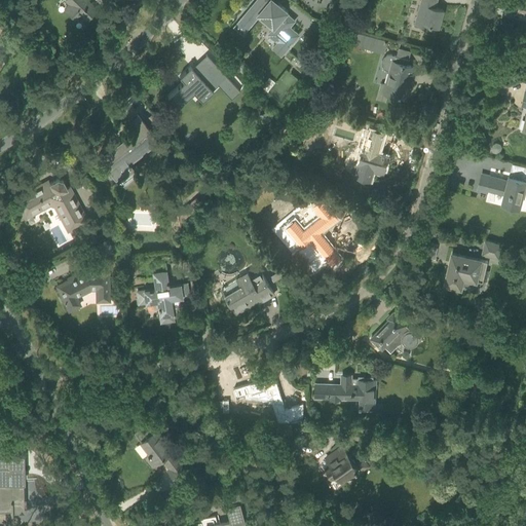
[(66,0),(70,3),(67,6),(65,8),(76,20),(81,14),(85,19),(96,8),(86,0),(66,0)]
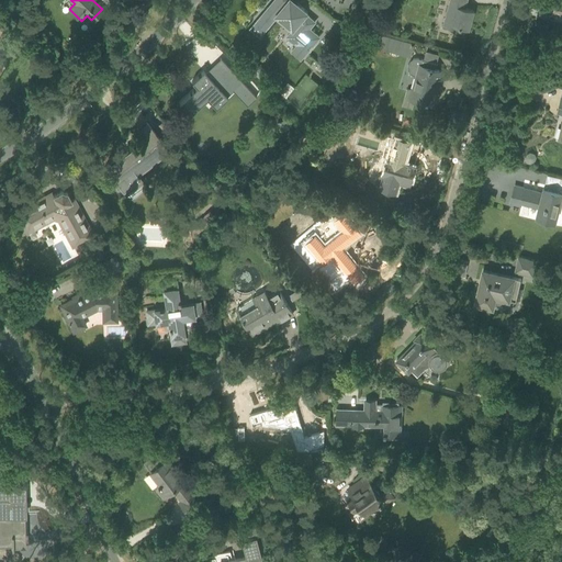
[(274,0),(250,29),(260,36),(277,17),(291,29),(293,30),(300,35),(293,42),(296,44),(306,53),(319,37),(310,29),(315,22),(306,14),(307,13),(298,4),(296,7),(290,1),(288,0),(274,0)]
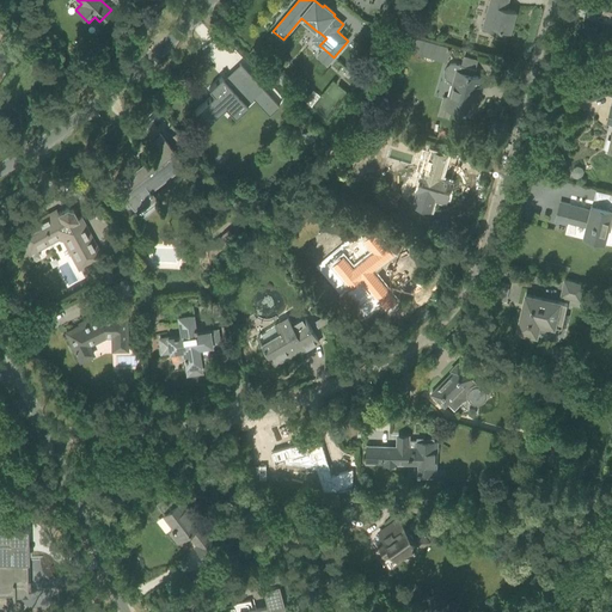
[(490,0),(485,19),(494,22),(493,28),(510,32),(516,12),(502,7),(503,1),(508,2),(508,0),(490,0)]
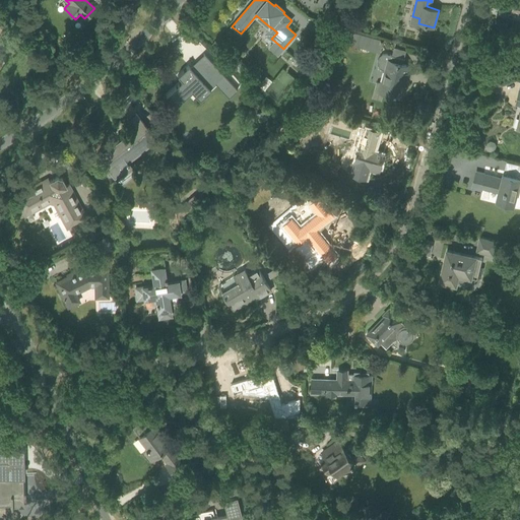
[(324,28),(321,35),(326,38),(329,31),(324,28)]
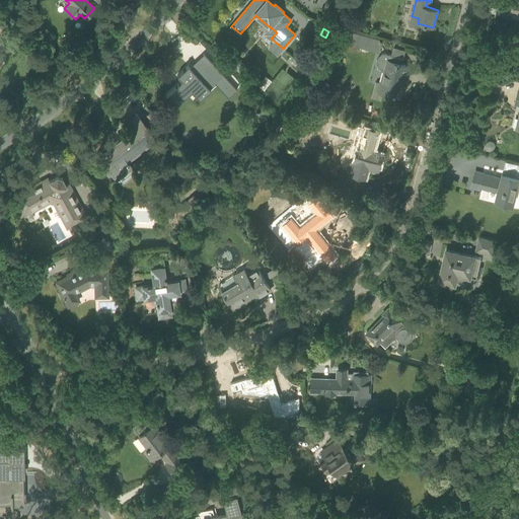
[(353,30),(349,45),(378,53),(382,39),(353,30)]
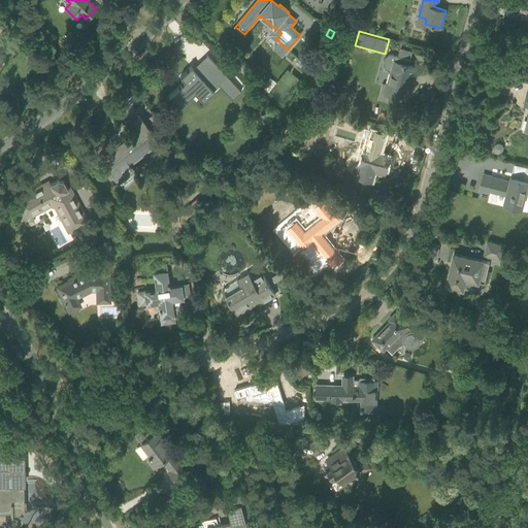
[(18,47),(10,36),(2,41),(9,53),(18,47)]
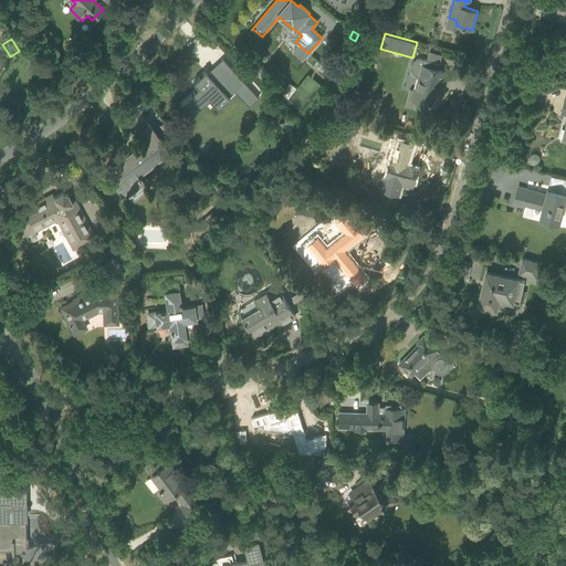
[(409,92),(406,105),(415,107),(417,101),(433,106),(435,104),(437,105),(438,104),(440,97),(439,96),(437,95),(437,94),(439,87),(441,88),(446,72),(439,71),(441,64),(421,60),(420,59),(418,60),(416,60),(415,61),(413,62),(412,63),(411,65),(411,67),(411,70),(411,71),(412,73),(413,74),(415,75),(416,76),(418,76),(417,81),(418,82),(416,91),(409,92)]
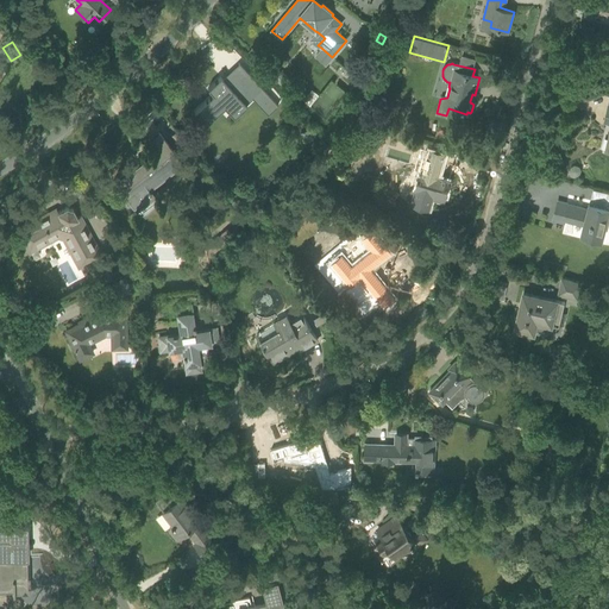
[(213,94),(194,112),(206,125),(206,124),(206,123),(224,105),(233,115),(233,117),(246,105),(245,105),(244,104),(261,88),(242,67),(240,68),(231,77),(232,80),(231,81),(227,85),(220,77),(207,89),(208,90),(209,89),(213,94)]
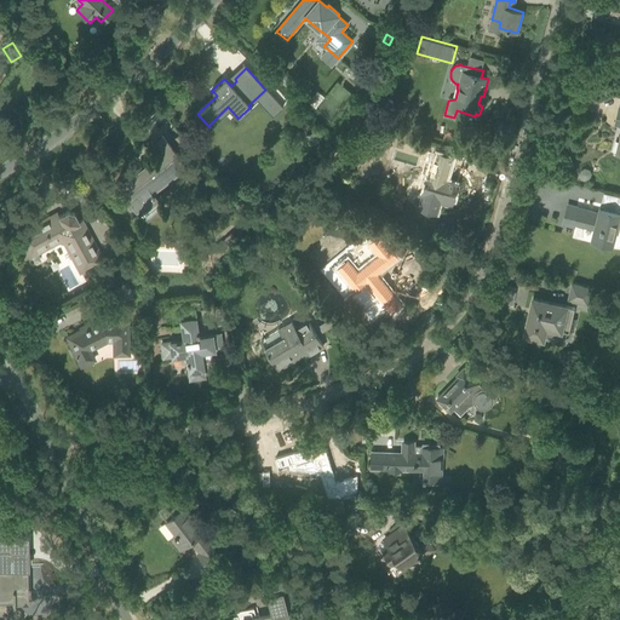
[(293,79),(282,70),(275,78),(286,86),(293,79)]
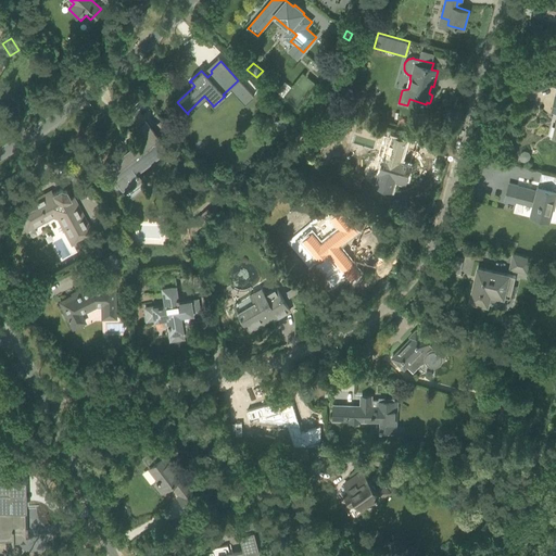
[(312,109),(317,112),(320,104),(315,101),(312,109)]
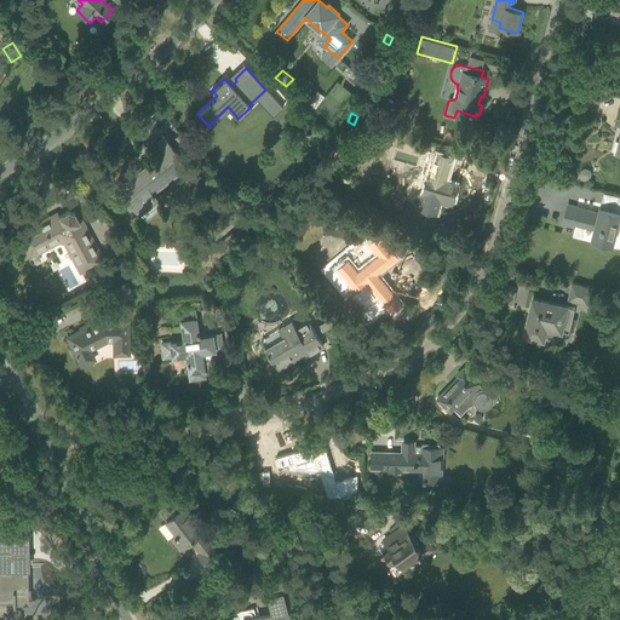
[(305,136),(308,145),(317,143),(315,133),(305,136)]
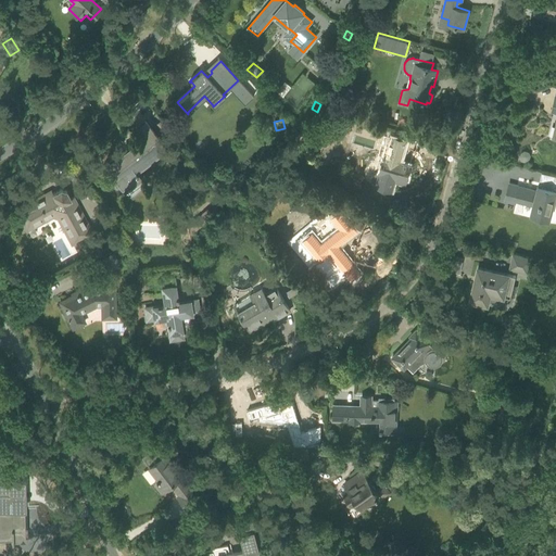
[(166,150),(152,130),(146,122),(137,128),(144,139),(117,160),(115,156),(114,156),(114,159),(105,165),(104,164),(103,165),(115,180),(110,185),(118,196),(123,192),(124,193),(141,180),(136,173),(166,150)]
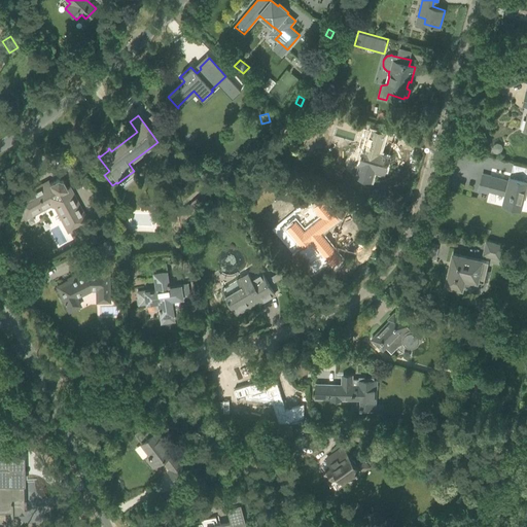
[(372,129),(365,149),(363,148),(358,166),(355,166),(353,167),(352,169),(352,172),(353,174),(355,176),(371,181),(374,173),(383,175),(389,156),(376,152),(379,143),(381,144),(384,133),(372,129)]
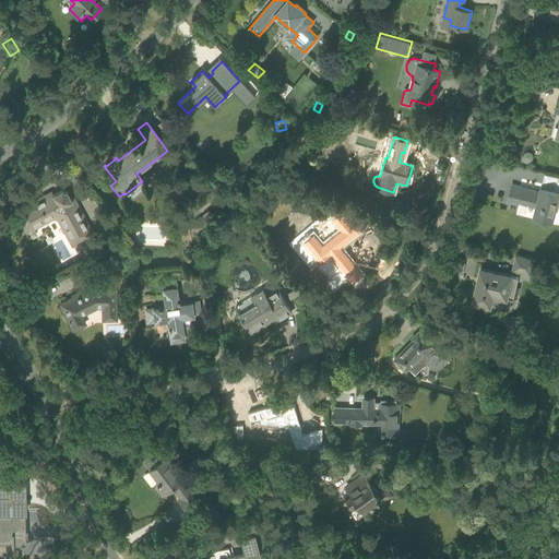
[(558,191),(550,190),(540,187),(539,188),(540,188),(540,191),(512,183),(507,201),(536,209),(535,214),(534,214),(534,215),(551,219),(552,218),(551,218),(558,193),(558,191)]
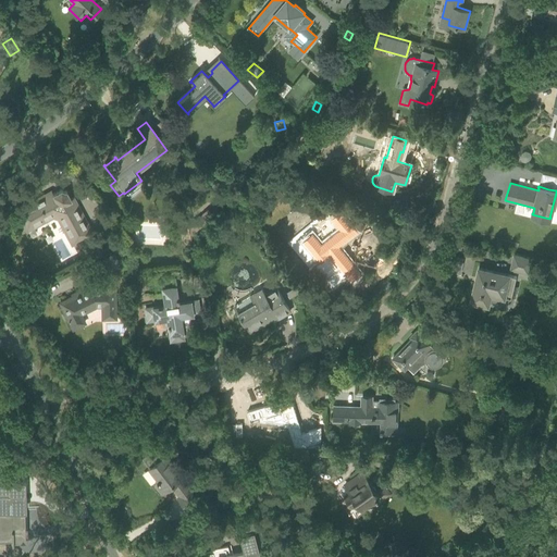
[(61,189),(52,194),(44,198),(42,196),(16,210),(19,215),(17,215),(20,219),(26,231),(27,230),(26,227),(36,222),(38,224),(52,217),(58,218),(72,244),(91,233),(75,202),(73,203),(65,190),(61,189)]
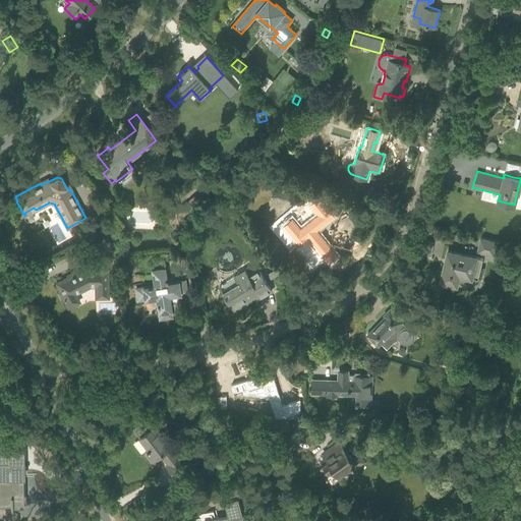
[(292,218),(283,225),(299,244),(295,247),(311,267),(324,256),(329,263),(338,255),(321,234),(320,235),(315,231),(336,214),(329,205),(328,206),(319,194),(309,203),(319,213),(300,228),(292,218)]
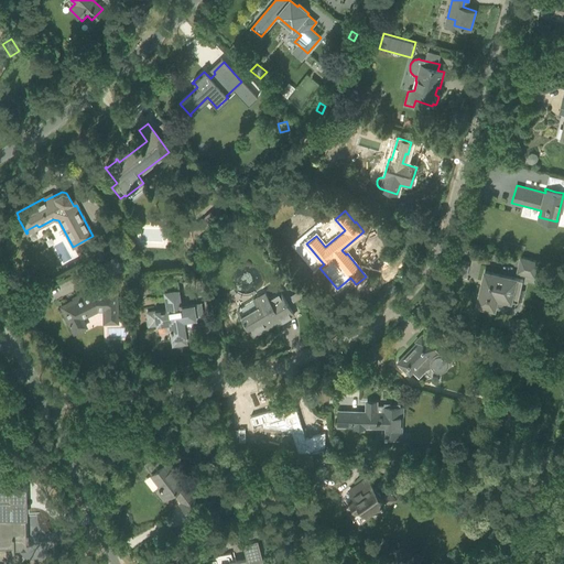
[(181,227),(186,253),(197,251),(195,240),(218,221),(212,213),(193,228),(192,225),(181,227)]
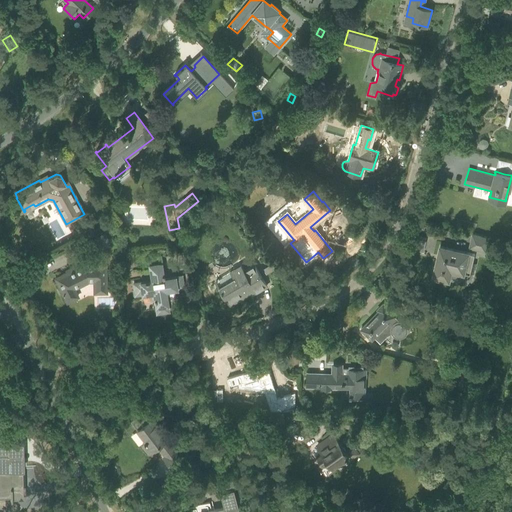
[(121,216),(117,221),(124,228),(128,223),(121,216)]
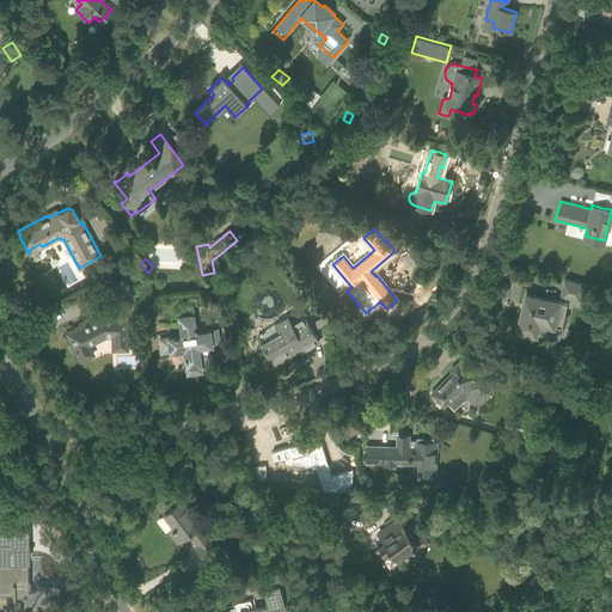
[(561,295),(580,300),(585,283),(564,279),(561,295)]
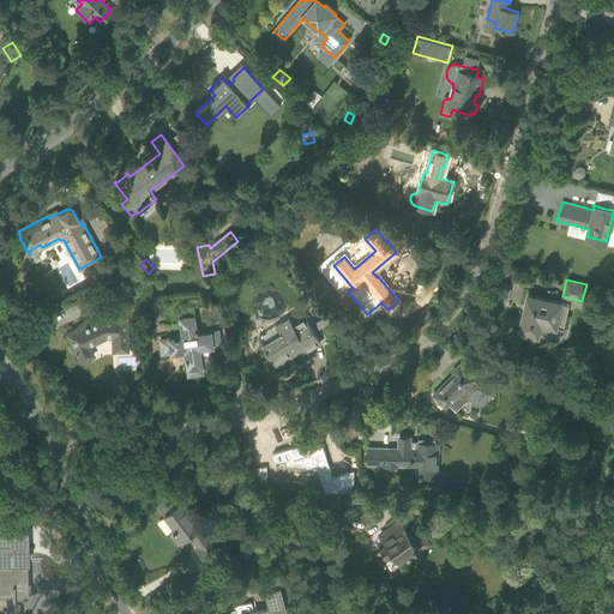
[(110,302),(130,293),(124,281),(104,290),(110,302)]
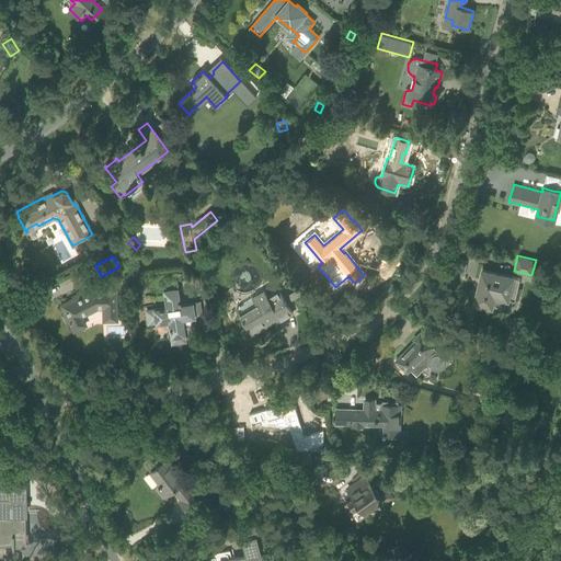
[(164,295),(168,294),(169,305),(167,305),(167,308),(162,308),(162,307),(159,308),(159,309),(152,310),(153,311),(151,311),(153,320),(155,320),(155,321),(168,319),(169,327),(169,331),(170,331),(171,336),(173,335),(173,338),(182,335),(181,334),(183,334),(182,324),(192,322),(191,316),(194,316),(194,313),(195,313),(195,312),(194,312),(193,306),(194,306),(194,305),(193,305),(192,304),(180,306),(176,281),(184,279),(183,276),(181,267),(173,268),(174,270),(161,271),(164,295)]
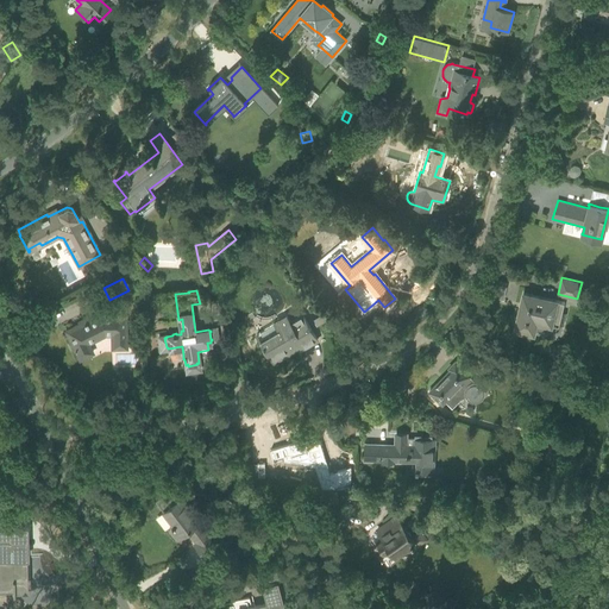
[(520,308),(515,328),(527,332),(534,333),(535,333),(556,338),(558,328),(559,328),(562,314),(565,302),(552,299),(523,293),(521,303),(520,308)]
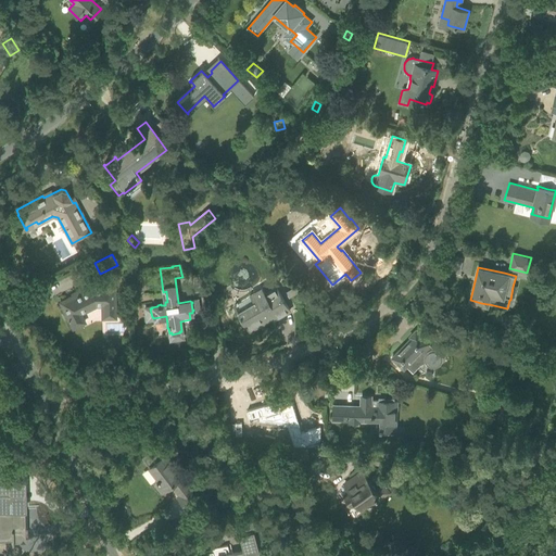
[(292,283),(294,287),(298,292),(303,290),(298,280),(292,283)]
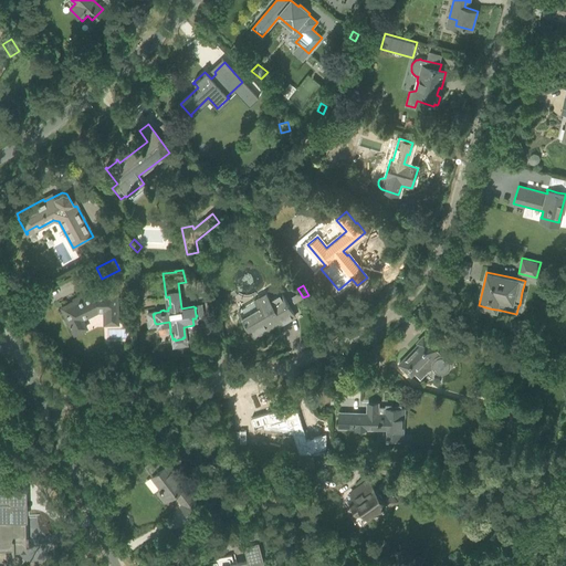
[(92,291),(71,302),(61,306),(74,333),(85,327),(79,314),(95,305),(103,305),(104,323),(117,323),(115,291),(92,291)]
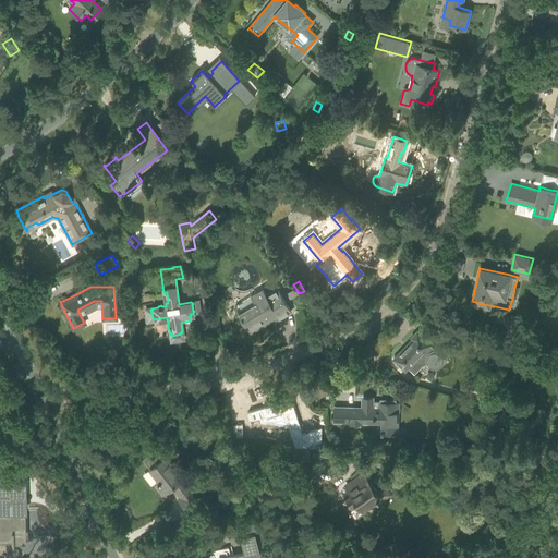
[(254,293),(235,304),(250,329),(277,313),(280,318),(291,312),(277,289),(258,301),(254,293)]
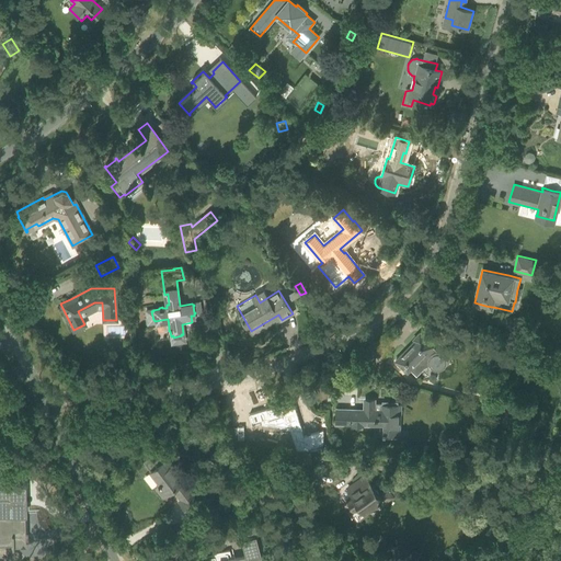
[(444,327),(439,331),(444,335),(448,331),(444,327)]
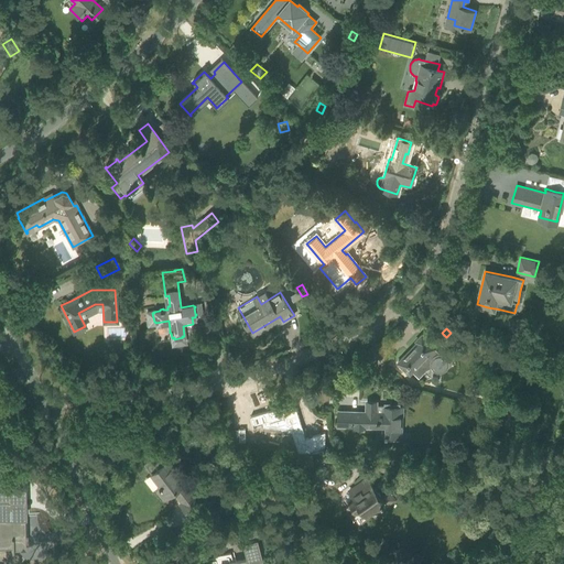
[(404,355),(398,362),(411,375),(413,373),(422,364),(429,369),(432,368),(432,369),(433,370),(434,371),(435,371),(436,372),(437,372),(438,372),(438,370),(440,370),(441,370),(442,370),(443,370),(443,369),(444,369),(445,368),(445,367),(446,367),(446,366),(446,365),(446,364),(446,362),(446,361),(446,360),(448,359),(447,359),(447,358),(446,357),(445,356),(444,355),(443,355),(442,355),(442,354),(441,354),(436,349),(437,347),(432,342),(434,338),(427,332),(424,336),(422,334),(416,340),(419,343),(405,356),(404,355)]
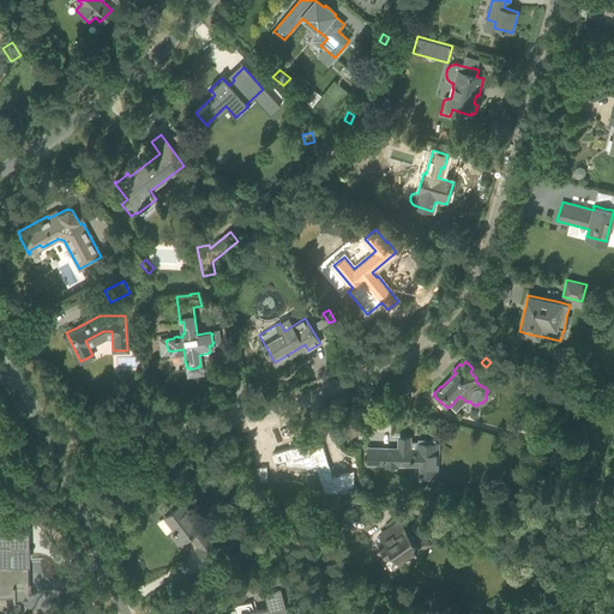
[(369,447),(368,459),(368,463),(417,465),(417,475),(422,475),(422,479),(435,480),(435,471),(438,471),(439,444),(419,443),(409,441),(409,438),(399,438),(399,449),(369,447)]
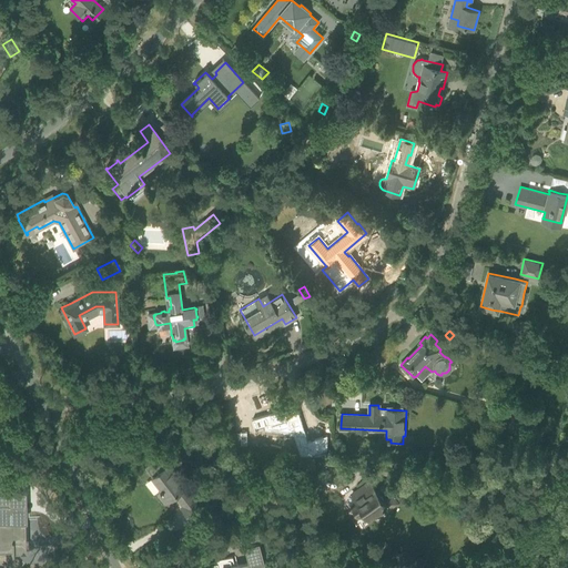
[(264,432),(293,435),(294,435),(296,445),(296,446),(300,455),(298,455),(300,456),(327,456),(327,435),(307,442),(306,437),(307,437),(300,413),(297,414),(295,406),(251,419),(254,432),(263,428),(264,432)]
